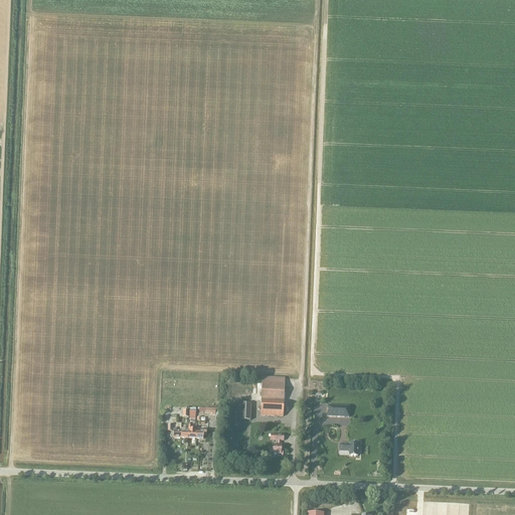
[(283,416),(284,400),(285,378),(263,377),(262,399),(261,415),(283,416)]
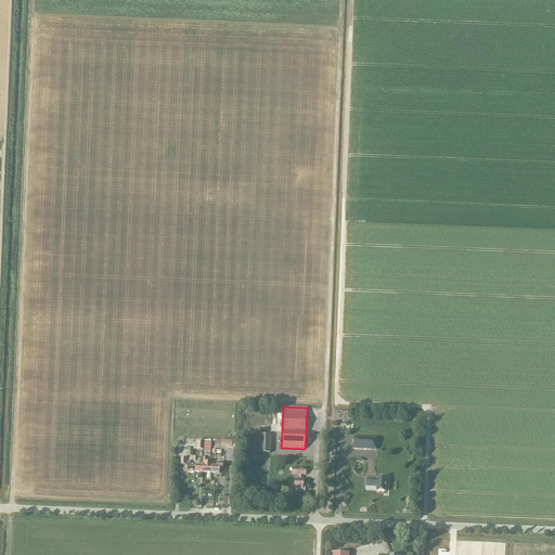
[(259,436),(258,453),(270,453),(271,436),(259,436)]
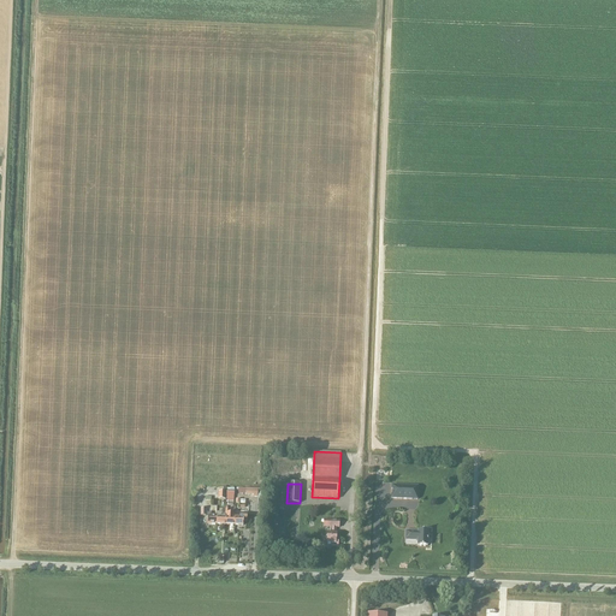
[(418,499),(418,486),(392,485),(391,498),(418,499)]
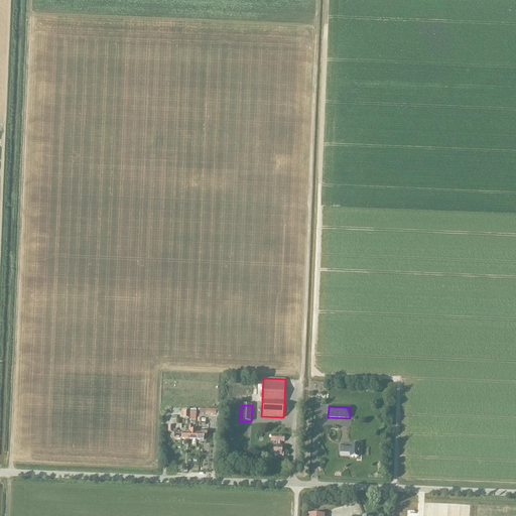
[(188,439),(189,426),(186,426),(185,433),(181,433),(181,439),(188,439)]
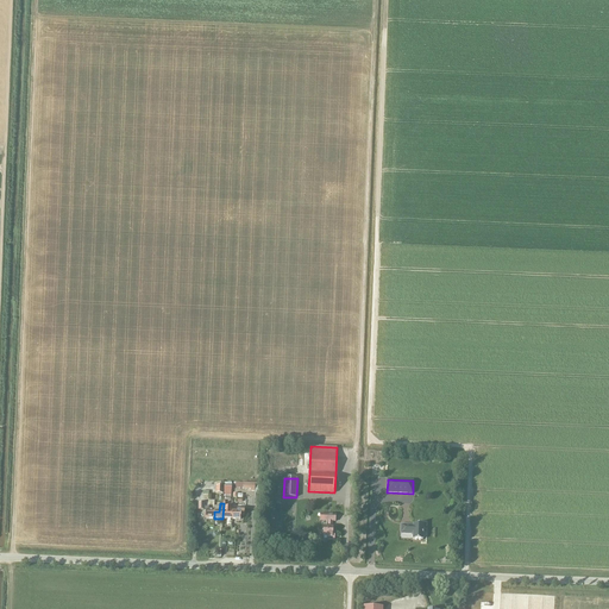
[(231,520),(240,520),(240,515),(244,515),(244,508),(237,508),(237,512),(232,512),(231,520)]
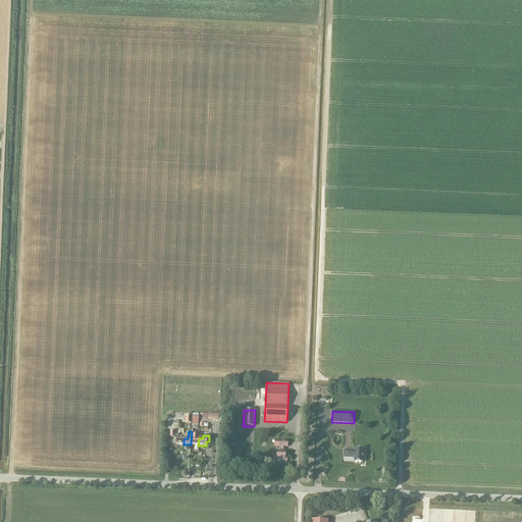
[(284,452),(284,448),(288,448),(288,440),(279,440),(279,447),(280,447),(279,452),(277,452),(276,459),(280,459),(280,463),(286,463),(286,456),(285,456),(285,452),(284,452)]
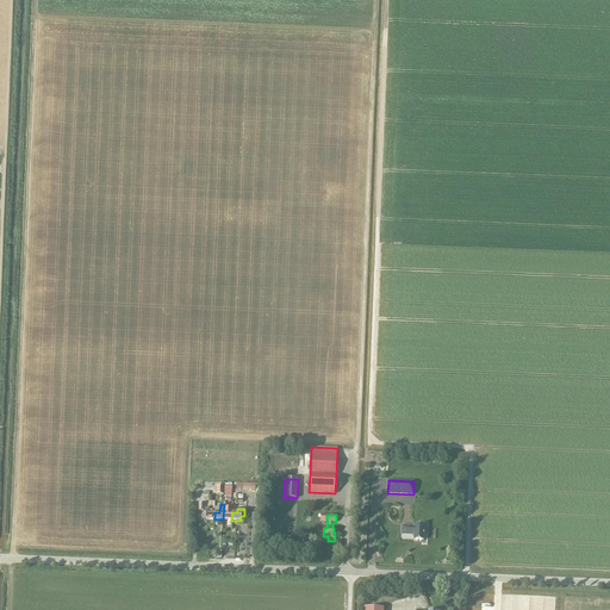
[(423,541),(424,526),(414,526),(414,527),(402,526),(402,535),(414,535),(414,541),(423,541)]
